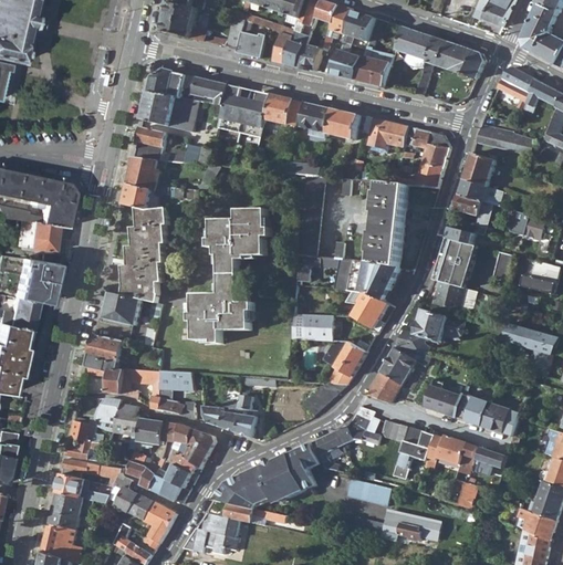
[(0,60),(7,61),(19,64),(28,21),(32,0),(0,0),(0,60)]
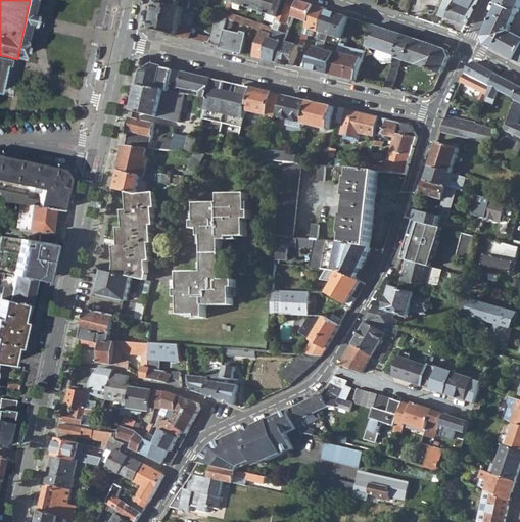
[(156,0),(156,1),(182,7),(201,12),(202,6),(204,0),(156,0)]
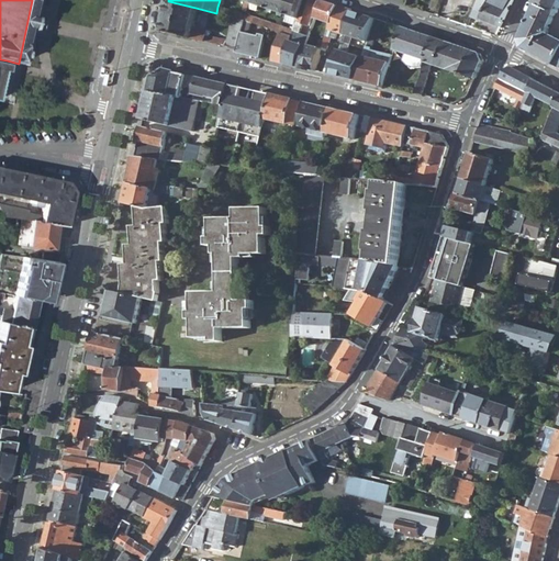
[(290,35),(292,27),(301,0),(249,0),(249,1),(291,15),(288,27),(249,14),(248,17),(246,15),(244,20),(249,21),(277,31),(289,35),(290,35)]
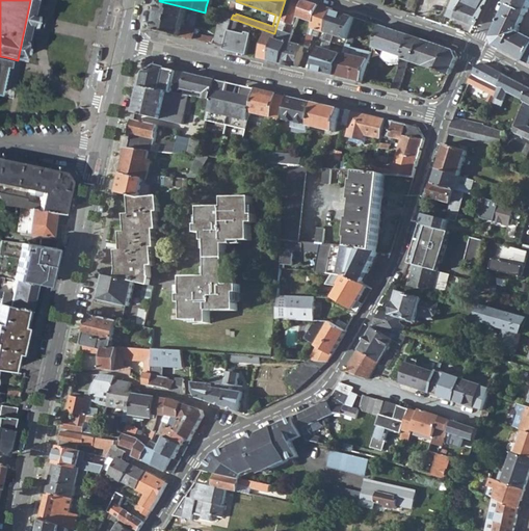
[(290,23),(297,0),(285,0),(276,26),(281,28),(283,21),(290,23)]
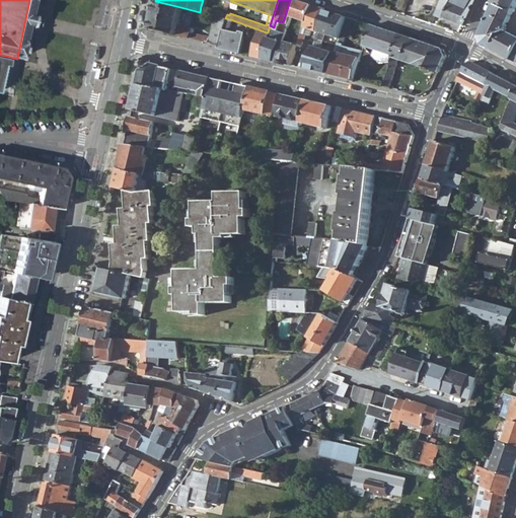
[(288,15),(303,19),(308,4),(296,0),(293,0),(288,15)]
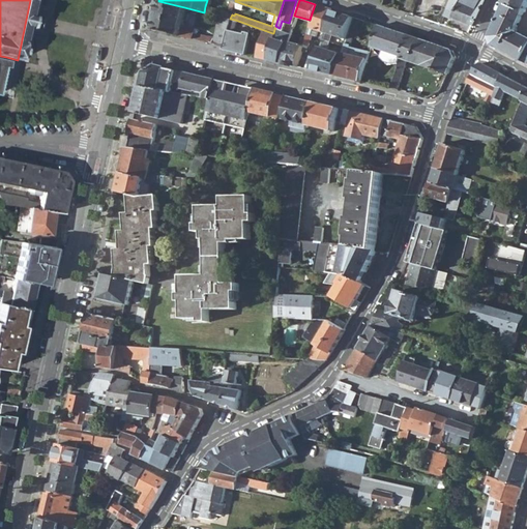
[(469,25),(480,0),(458,0),(458,1),(456,0),(449,0),(443,11),(445,12),(444,16),(451,20),(452,19),(469,25)]
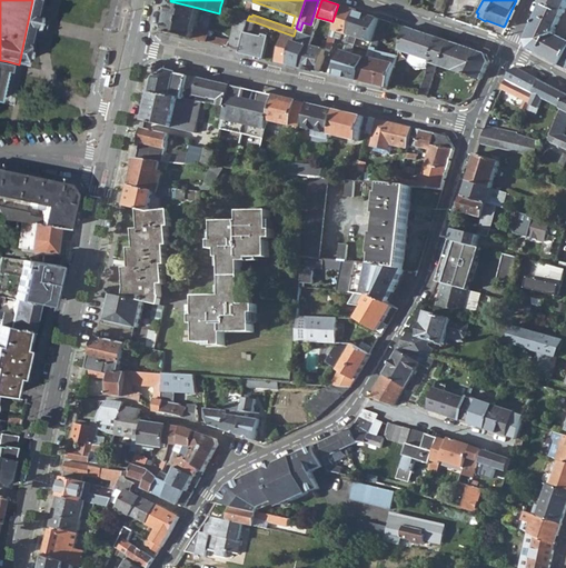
[(526,48),(564,68),(565,60),(565,40),(550,32),(558,13),(562,11),(565,0),(540,0),(523,39),(526,48)]
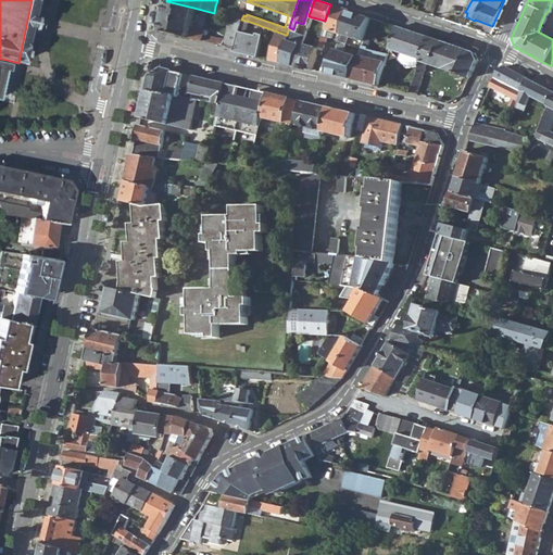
[(193,8),(166,1),(160,30),(234,48),(241,20),(228,16),(223,39),(202,35),(203,29),(190,25),(192,15),(196,16),(196,13),(192,13),(193,8)]
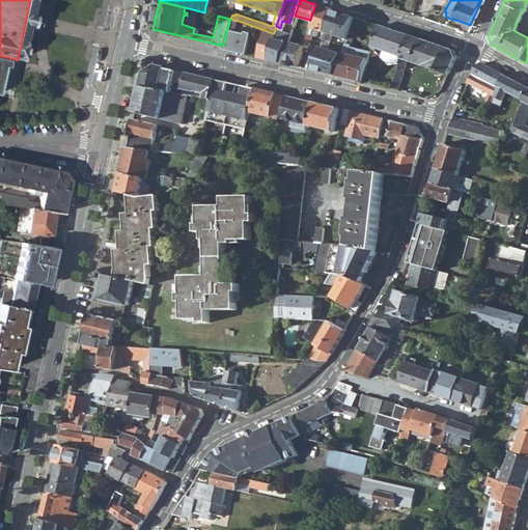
[(324,30),(330,9),(315,4),(310,20),(308,26),(324,30)]
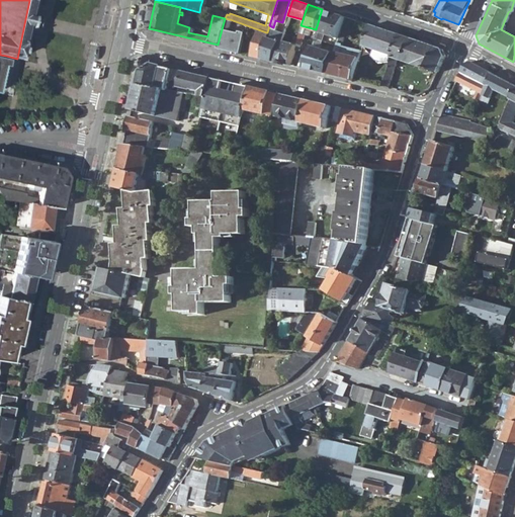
[(225,18),(227,14),(222,13),(223,11),(200,6),(199,12),(212,15),(225,18)]
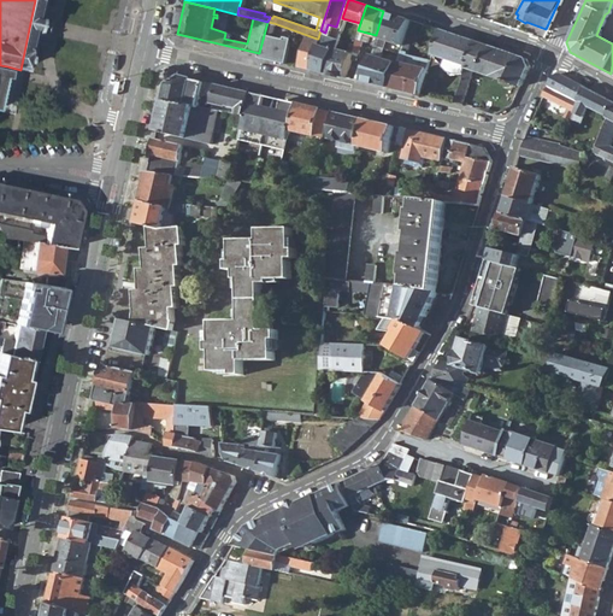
[(400,45),(410,19),(383,11),(376,35),(375,36),(400,45)]
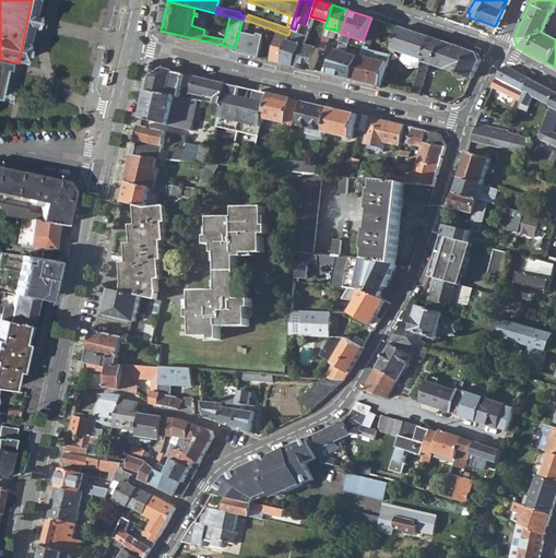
[(376,38),(381,22),(371,18),(363,40),(357,57),(350,79),(377,85),(386,61),(364,57),(370,37),(376,38)]
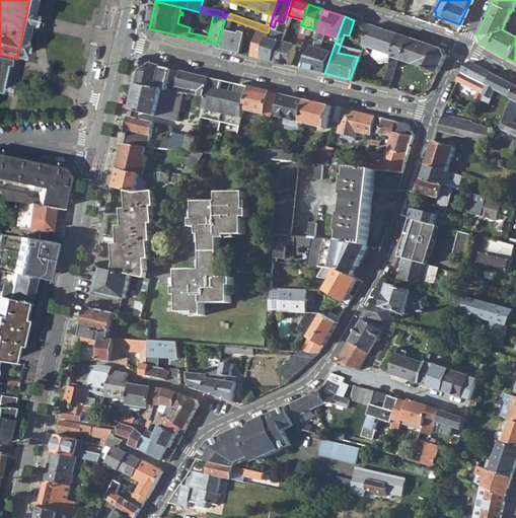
[(225,18),(218,45),(217,48),(239,53),(244,31),(238,30),(238,32),(227,30),(230,19),(225,18)]
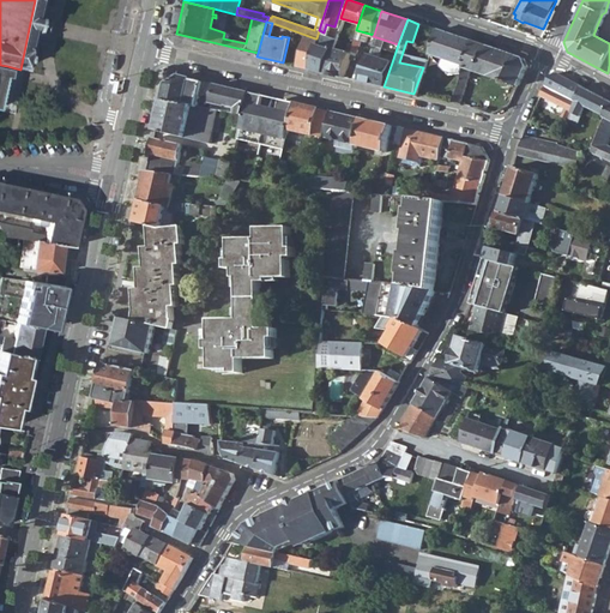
[(337,31),(330,29),(325,43),(332,46),(337,31)]
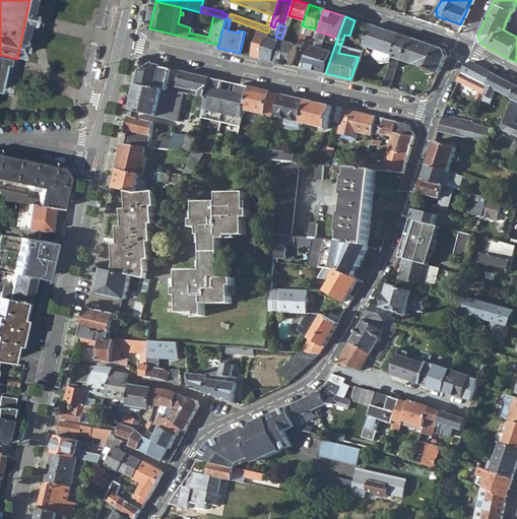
[(392,55),(399,35),(370,24),(363,45),(392,55)]
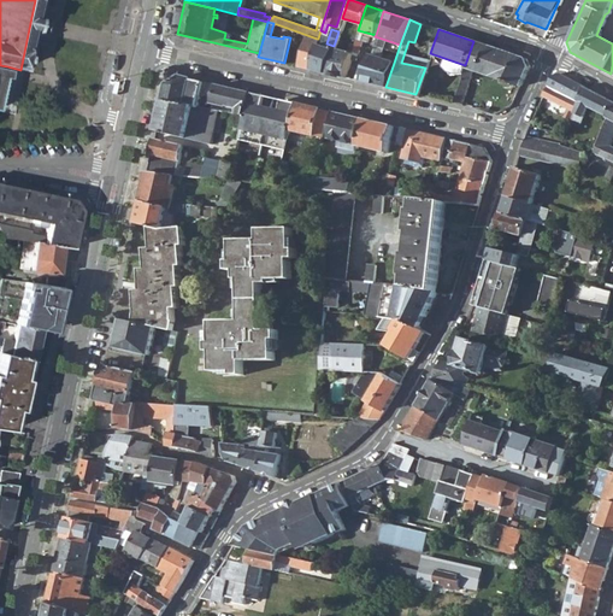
[(317,39),(304,34),(295,65),(310,69),(317,39)]
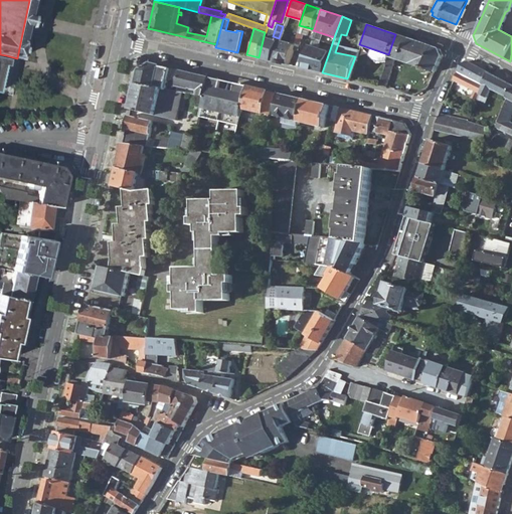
[(438,48),(395,34),(388,54),(385,62),(391,64),(394,57),(434,70),(442,55),(438,48)]
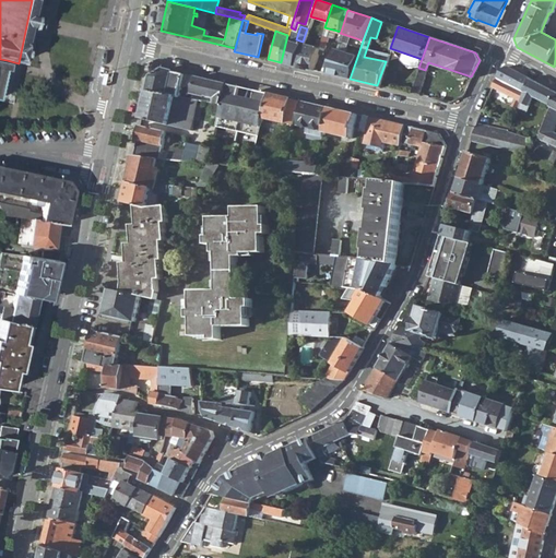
[(302,44),(295,66),(310,69),(318,46),(319,44),(315,43),(314,47),(302,44)]
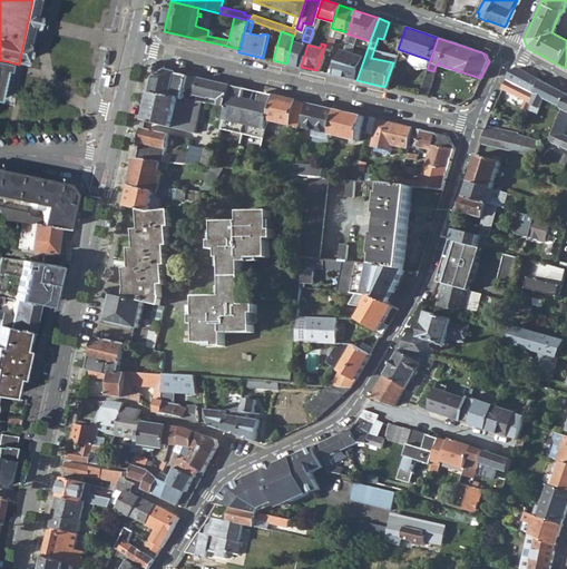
[(338,60),(333,75),(357,80),(364,58),(341,50),(338,60)]
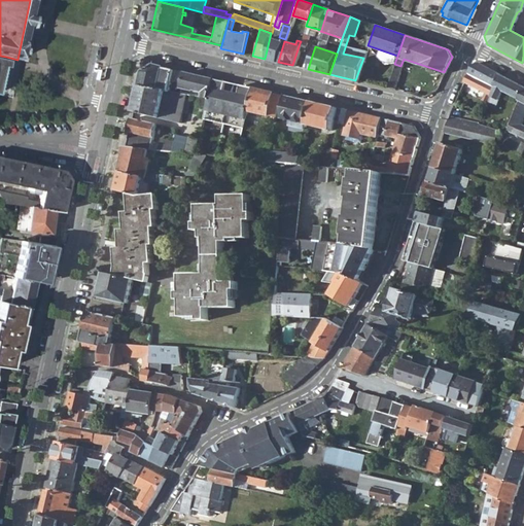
[(308,69),(312,56),(306,54),(301,67),(308,69)]
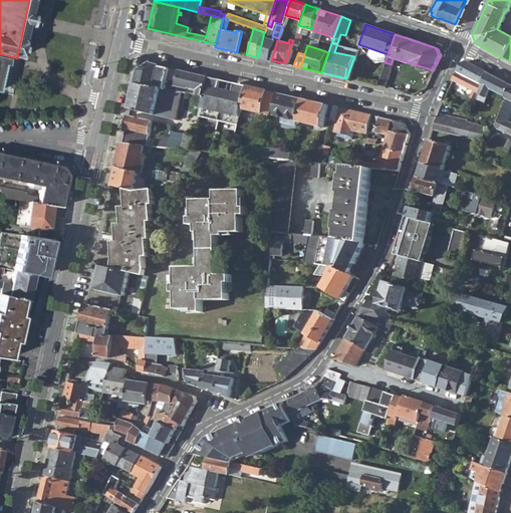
[(485,71),(466,61),(459,62),(452,79),(472,88),(469,96),(474,98),(485,71)]
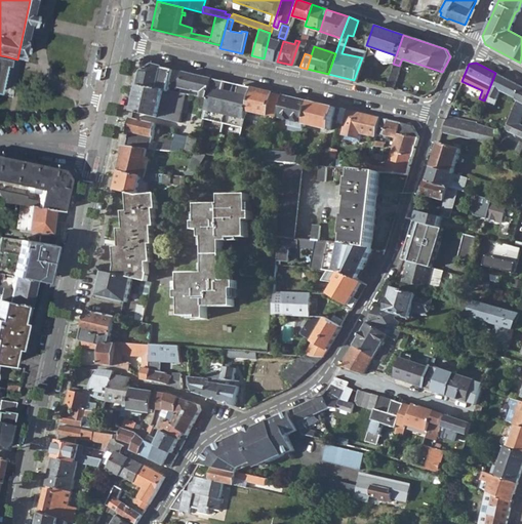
[(141,71),(137,82),(167,89),(168,85),(172,82),(173,77),(171,74),(172,69),(152,64),(141,71)]
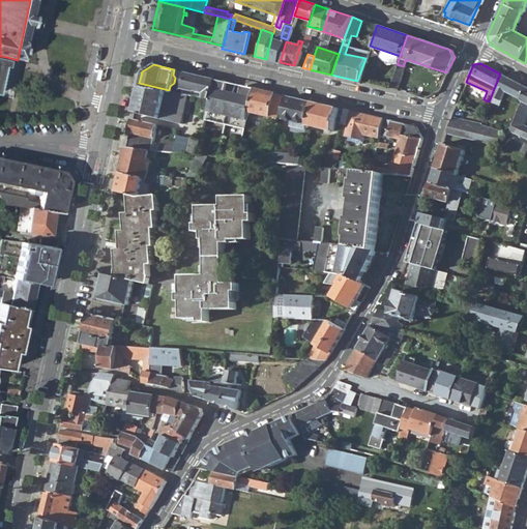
[(396,90),(402,71),(396,69),(389,88),(396,90)]
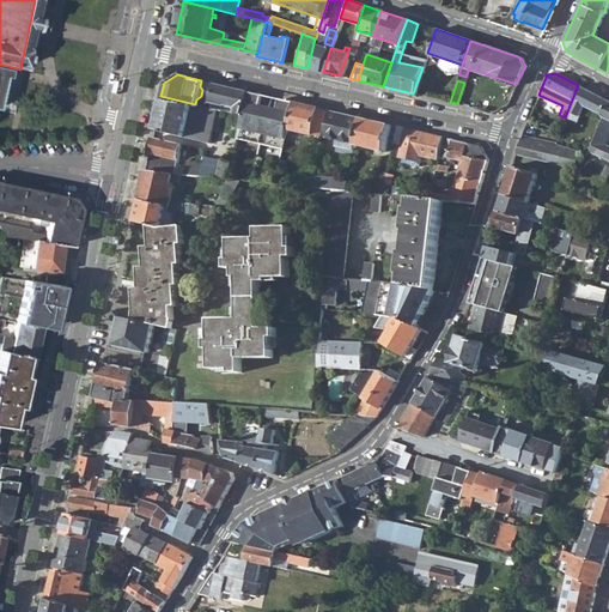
[(232,113),(239,115),(245,91),(213,84),(209,101),(219,103),(220,101),(233,104),(232,113)]
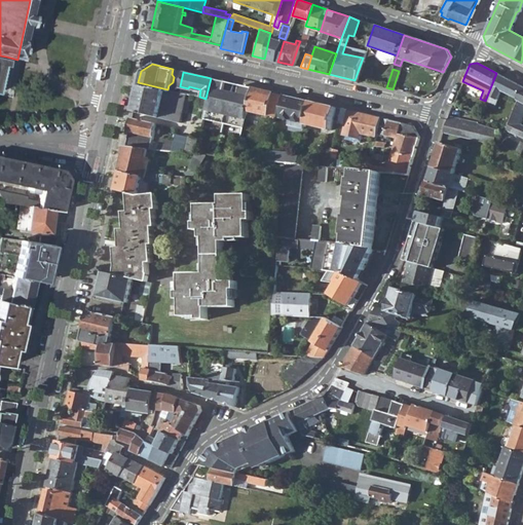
[(496,73),(485,101),(485,102),(492,105),(499,88),(517,98),(522,86),(496,73)]
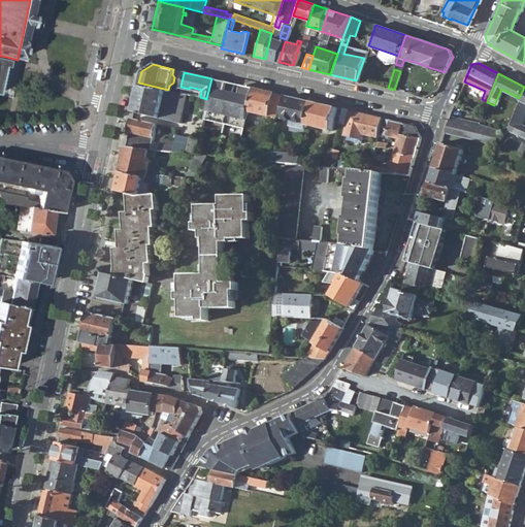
[(221,80),(211,78),(206,99),(202,117),(202,118),(223,123),(229,95),(218,93),(221,80)]
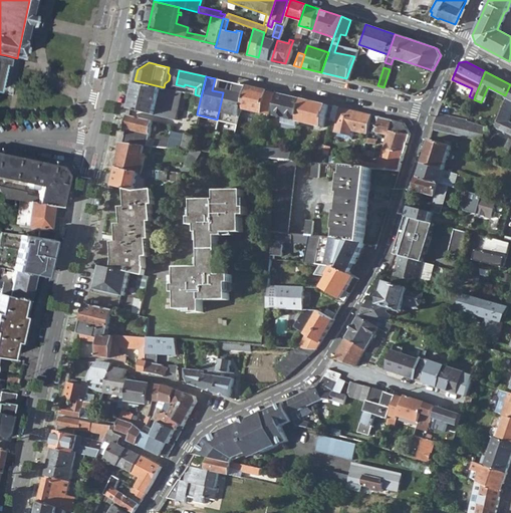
[(164,87),(135,80),(129,108),(174,118),(180,91),(164,87)]
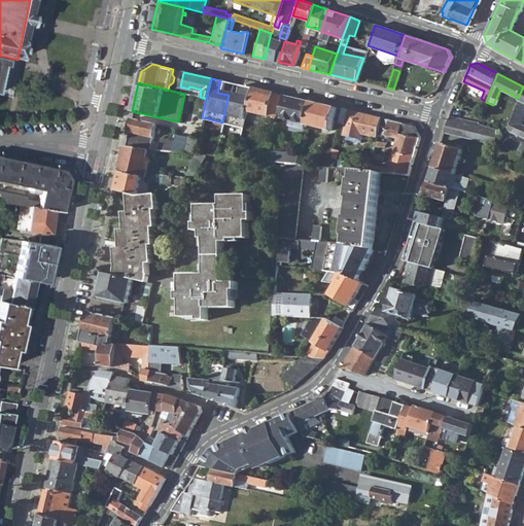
[(240,98),(229,95),(222,123),(242,127),(246,110),(251,88),(242,85),(240,98)]
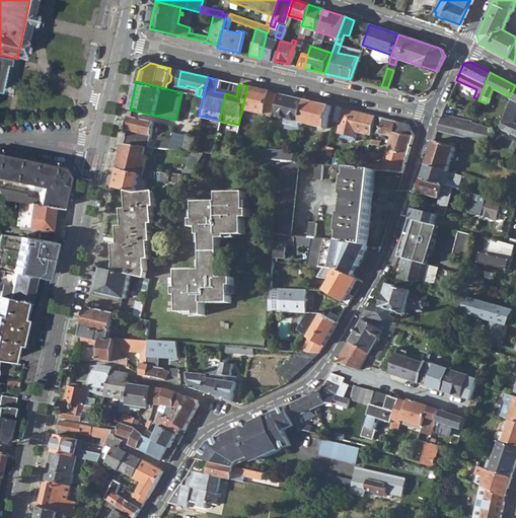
[(515,85),(510,96),(498,128),(515,136),(515,135),(515,124),(512,122),(515,112),(515,85)]
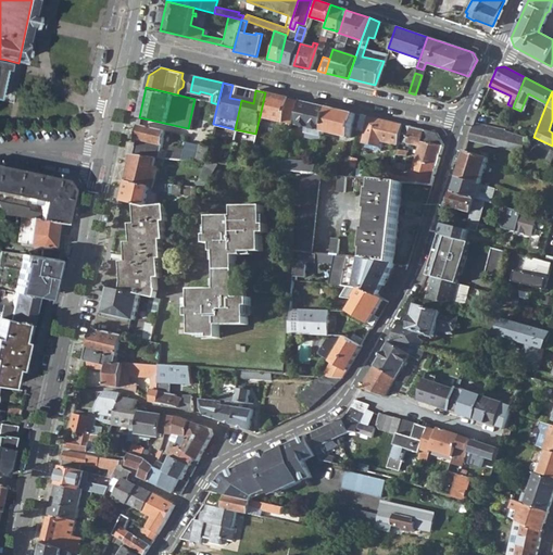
[(287,98),(265,92),(260,116),(281,121),(287,98)]
